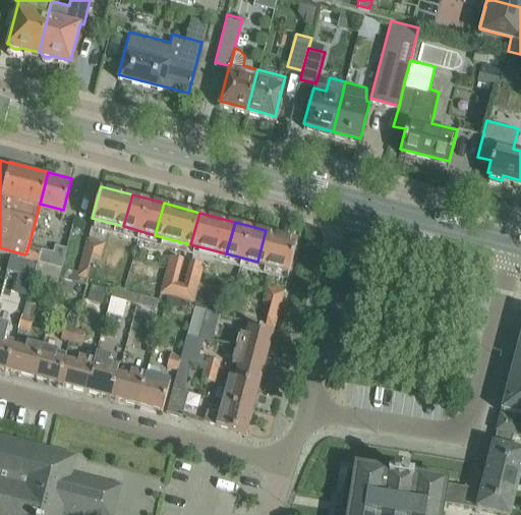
[(289,270),(297,238),(266,230),(257,262),(289,270)]
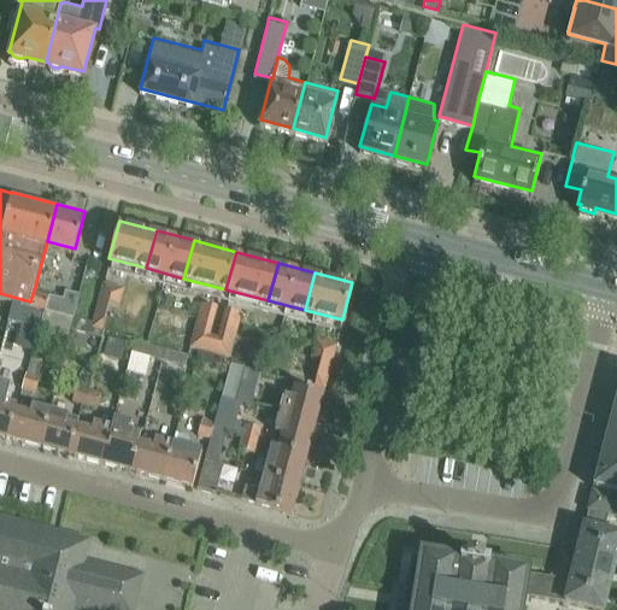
[(107,303),(109,298),(112,281),(103,279),(97,300),(107,303)]
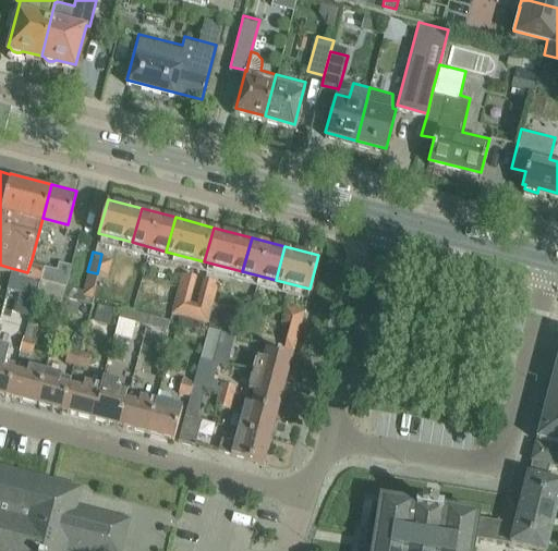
[(111,256),(101,254),(98,269),(107,271),(111,256)]
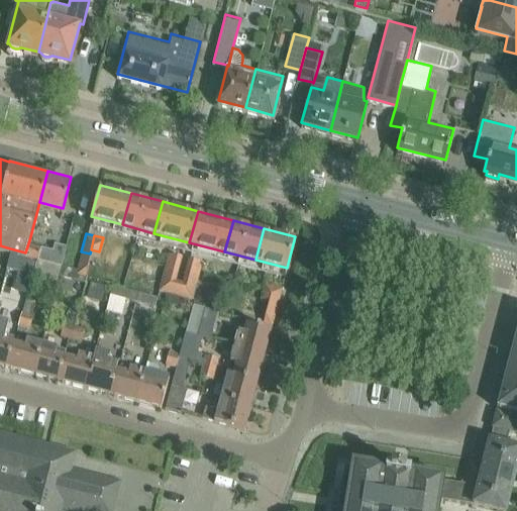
[(53,246),(29,240),(25,252),(36,256),(62,262),(67,242),(55,239),(53,246)]
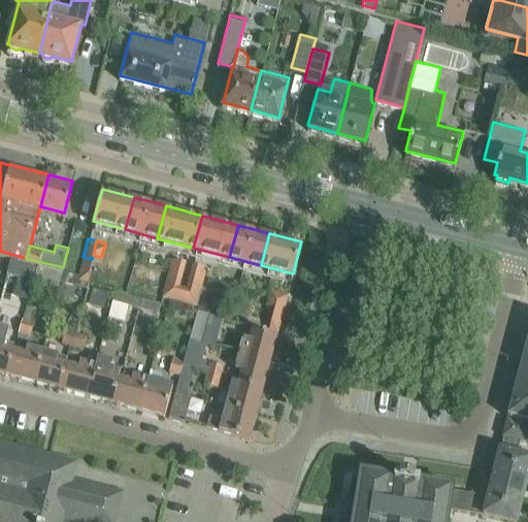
[(17,294),(22,274),(33,276),(37,261),(26,258),(10,254),(6,270),(7,270),(2,290),(17,294)]
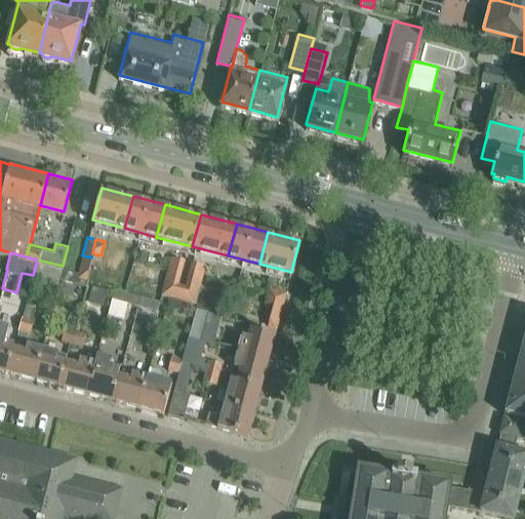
[(185,256),(171,253),(167,266),(182,269),(185,256)]
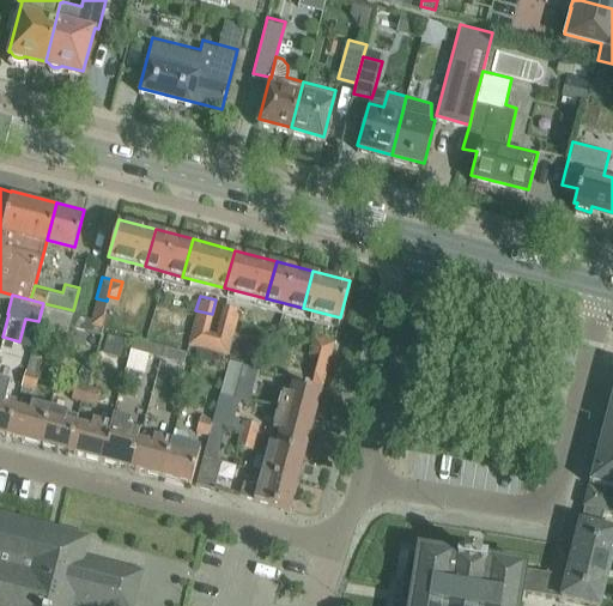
[(101,323),(107,301),(96,298),(92,315),(91,321),(101,323)]
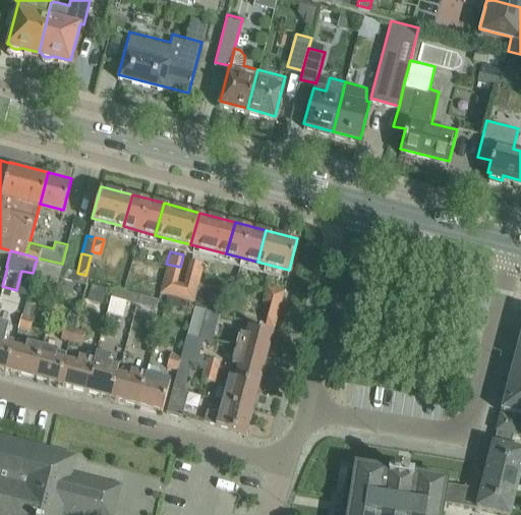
[(199,273),(204,261),(190,256),(187,269),(199,273)]
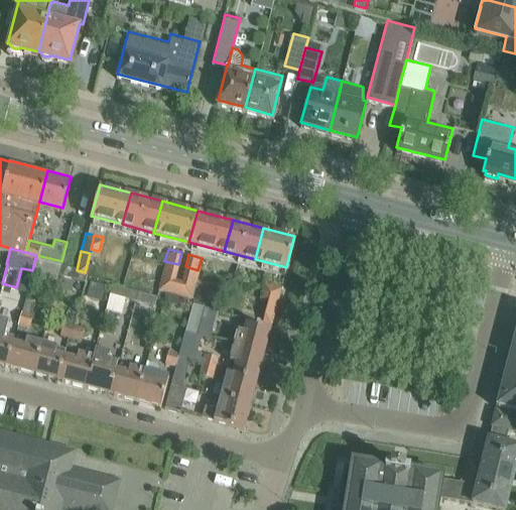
[(58,271),(61,261),(36,255),(32,270),(33,271),(33,270),(57,276),(58,271)]
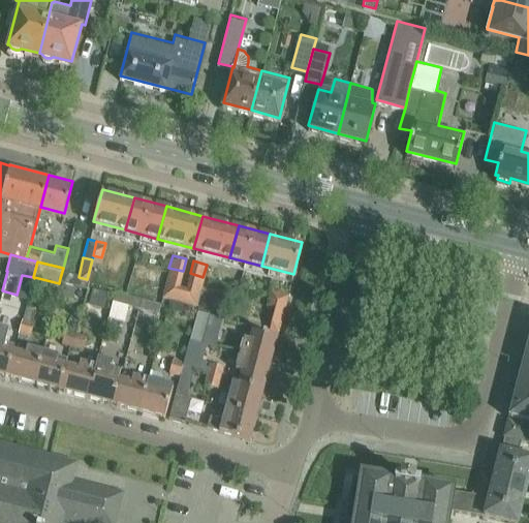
[(79,277),(80,272),(63,268),(60,278),(88,284),(89,279),(87,279),(79,277)]
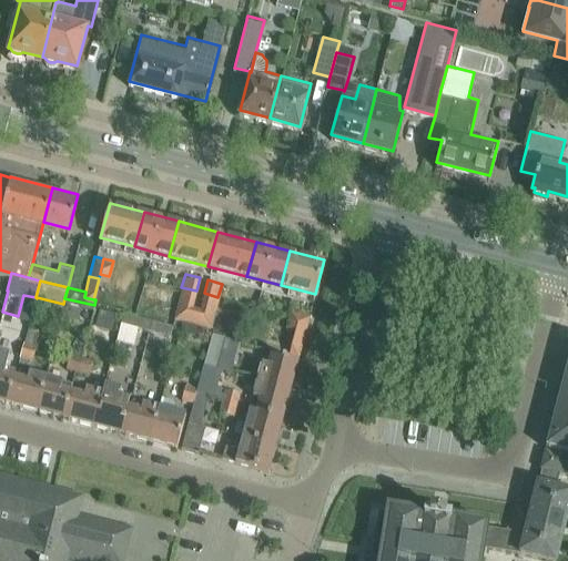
[(192,304),(196,291),(181,287),(178,301),(192,304)]
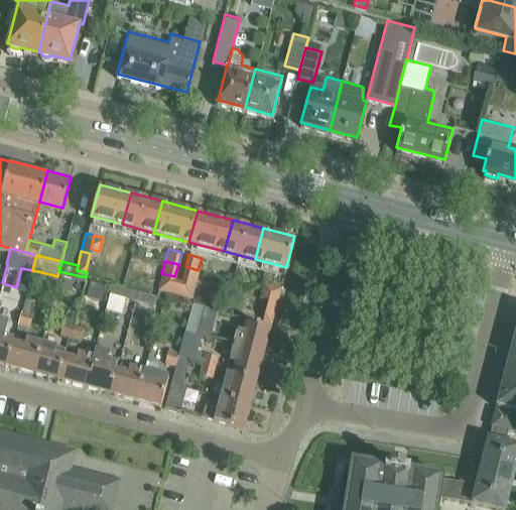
[(195,282),(198,270),(185,266),(182,278),(195,282)]
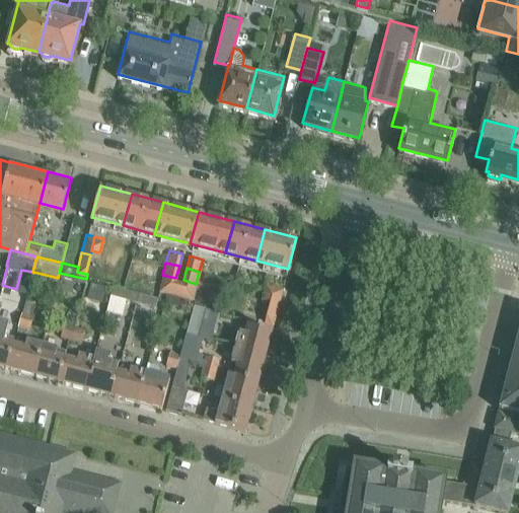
[(175,292),(179,279),(175,278),(162,275),(159,287),(175,292)]
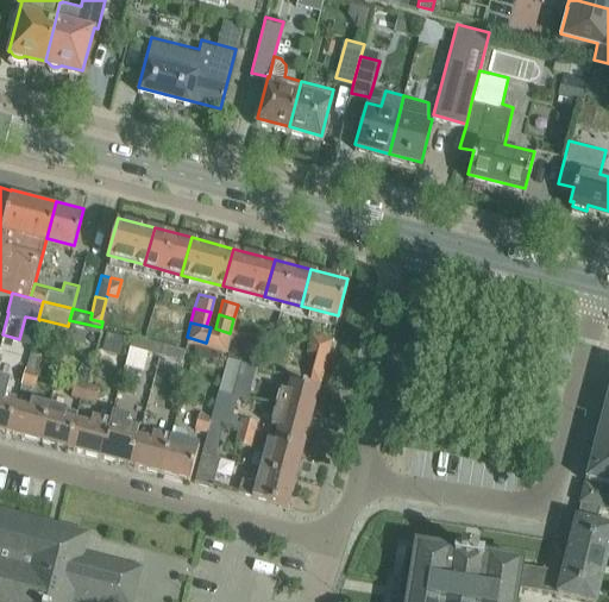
[(226,347),(230,333),(215,328),(211,327),(206,343),(226,347)]
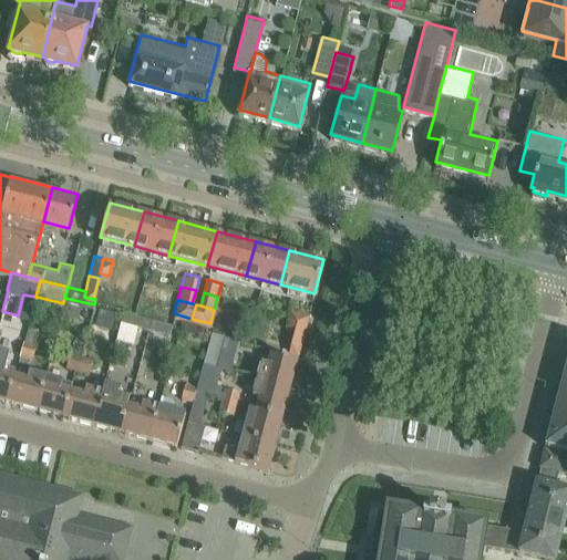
[(296,325),(300,310),(292,308),(288,323),(296,325)]
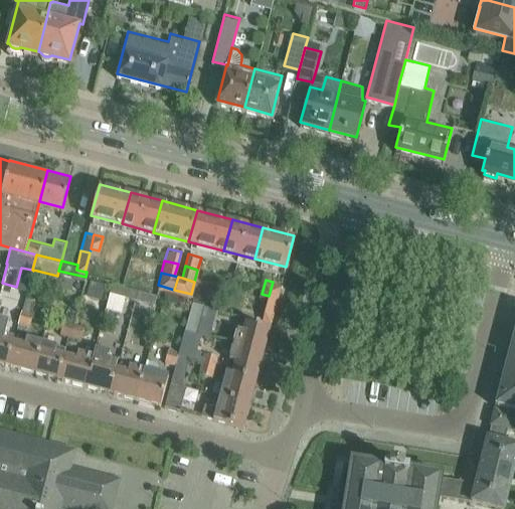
[(136,298),(139,288),(114,281),(111,291),(136,298)]
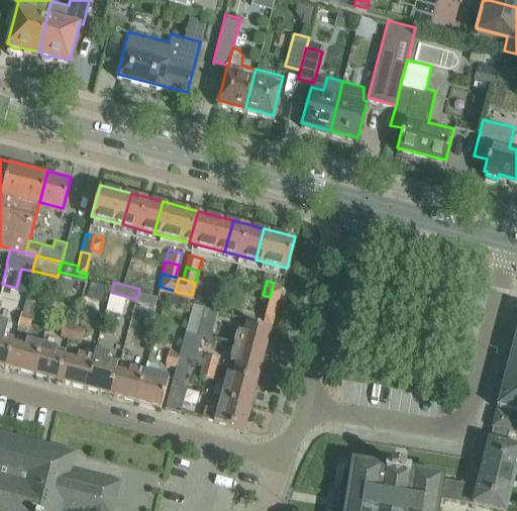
[(277,303),(282,285),(274,283),(270,297),(269,301),(277,303)]
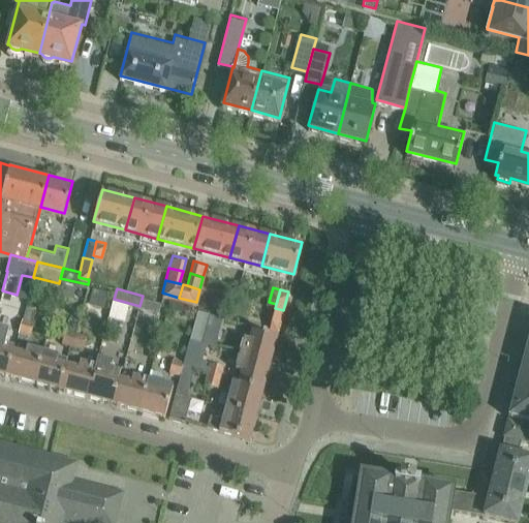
[(143,296),(139,306),(160,311),(163,301),(143,296)]
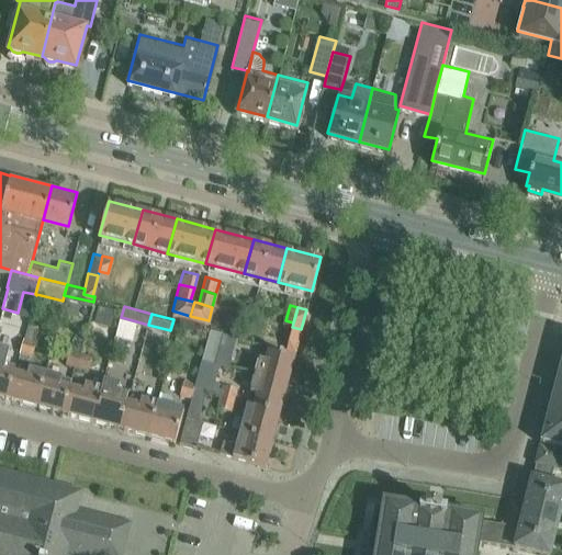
[(29,321),(25,335),(21,349),(33,351),(36,338),(34,337),(38,324),(29,321)]
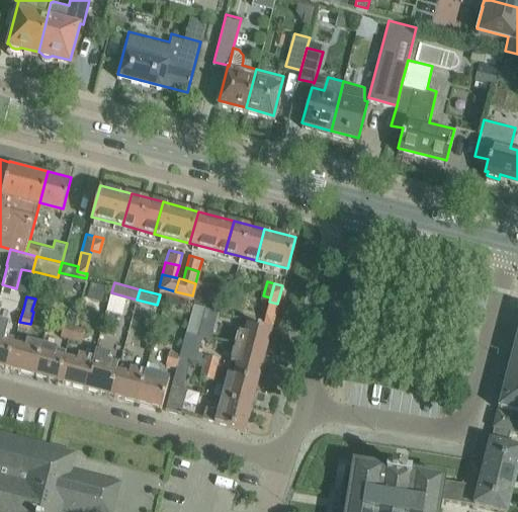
[(193,301),(185,329),(198,333),(205,305),(193,301)]
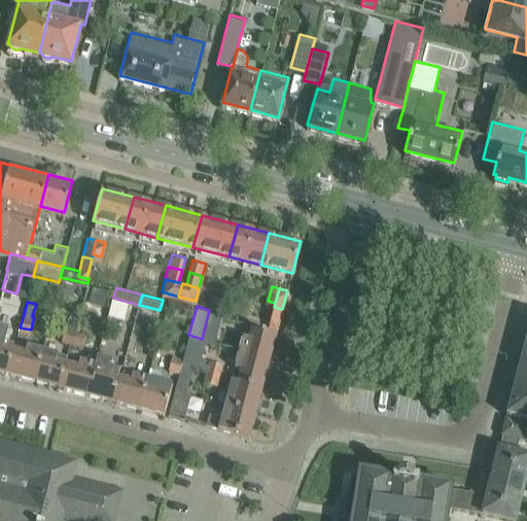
[(277,328),(282,309),(274,307),(269,326),(277,328)]
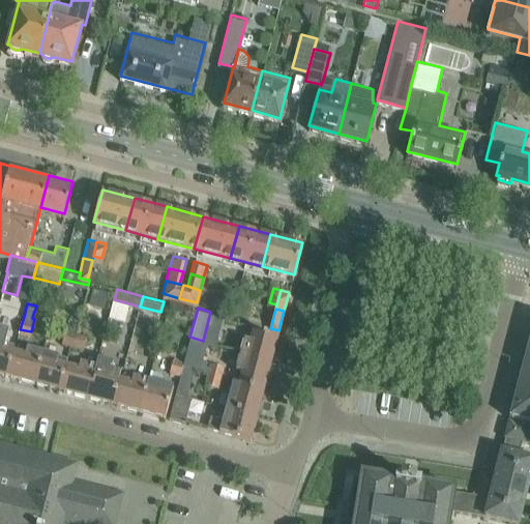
[(72,343),(76,329),(65,327),(62,340),(72,343)]
